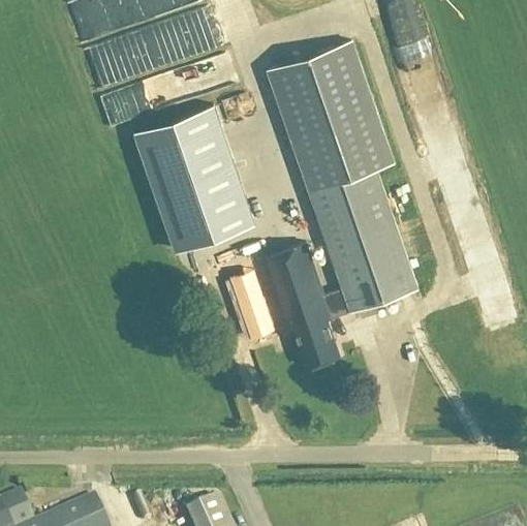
[(237,5),(98,44),(110,83),(187,61),(188,64),(223,54),(217,33),(243,26),(237,5)]
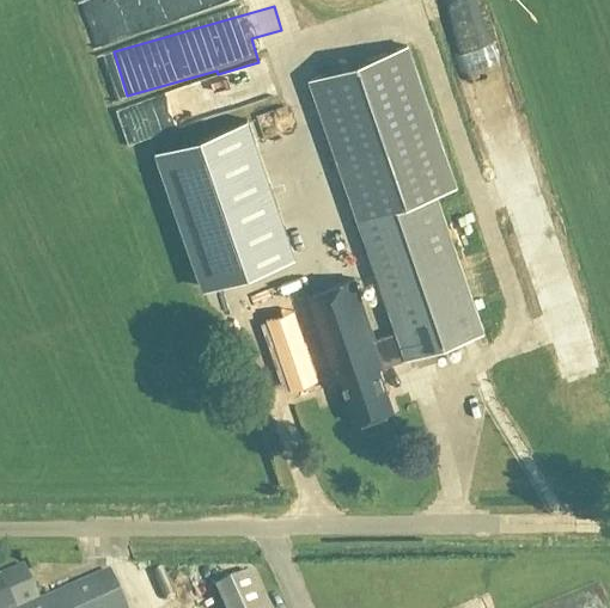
[(392,416),(379,375),(485,338),(437,198),(459,190),(409,48),(309,84),(339,165),(398,338),(376,345),(354,284),(307,301),(331,373),(317,378),(294,307),(260,318),(290,409),(323,397),(323,395),(337,391),(339,392),(343,390),(357,429),(392,416)]
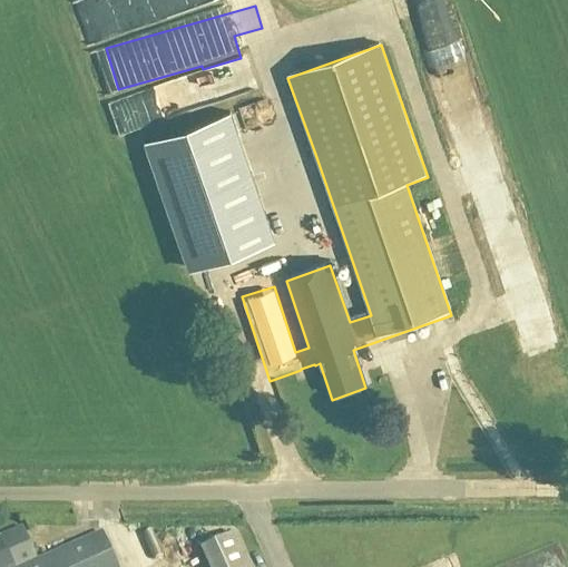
[(244,59),(207,71),(218,105),(255,93),(244,59)]
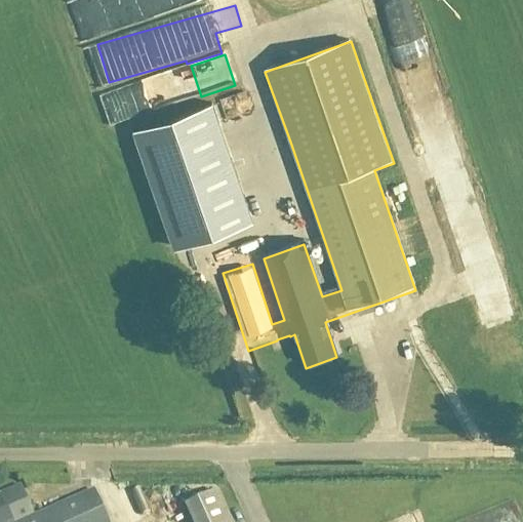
[(219,107),(226,123),(247,116),(241,99),(219,107)]
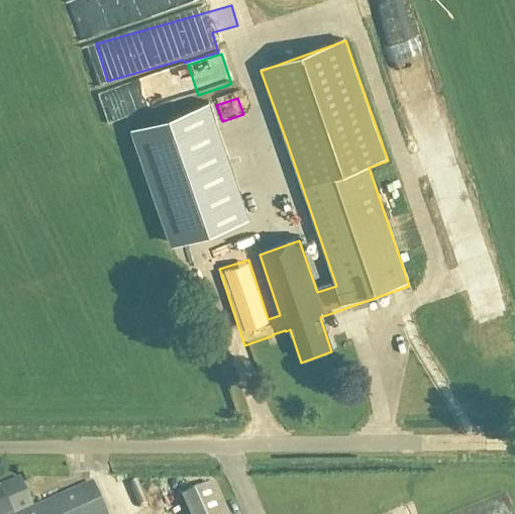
[(209,106),(132,133),(173,247),(249,221),(209,106)]
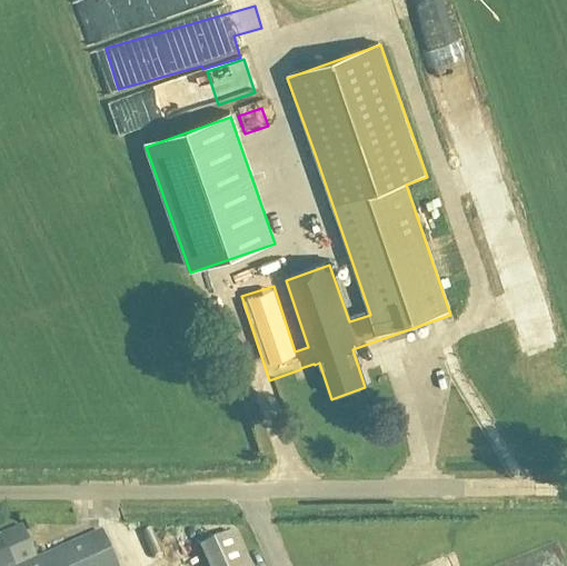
[(2,544),(0,544),(0,565),(118,565),(105,535),(39,564),(26,534),(2,544)]
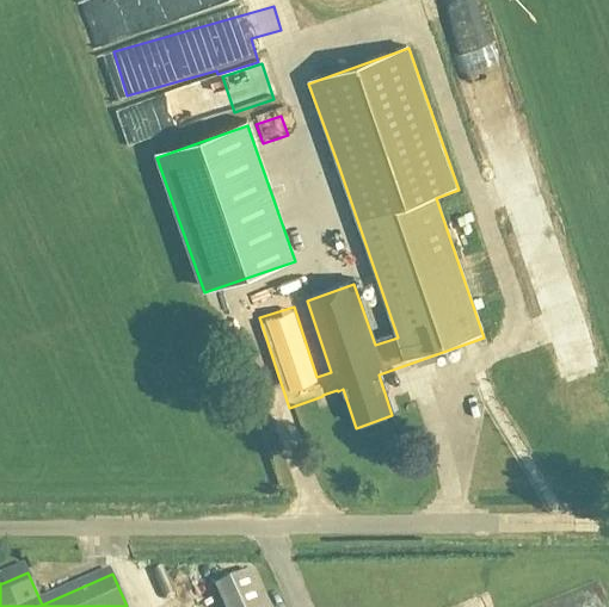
[(268,606),(252,574),(215,590),(222,606),(268,606)]
